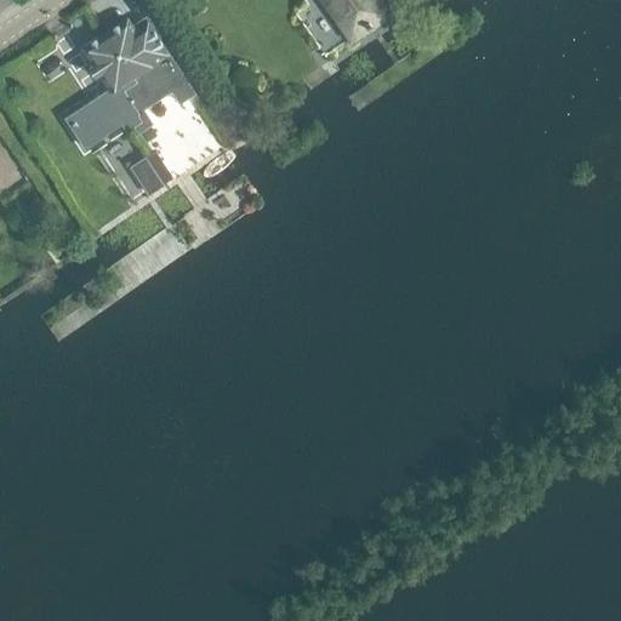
[(235,0),(252,27),(279,10),(280,12),(297,0),(330,0),(349,29),(386,6),(381,0),(235,0)]
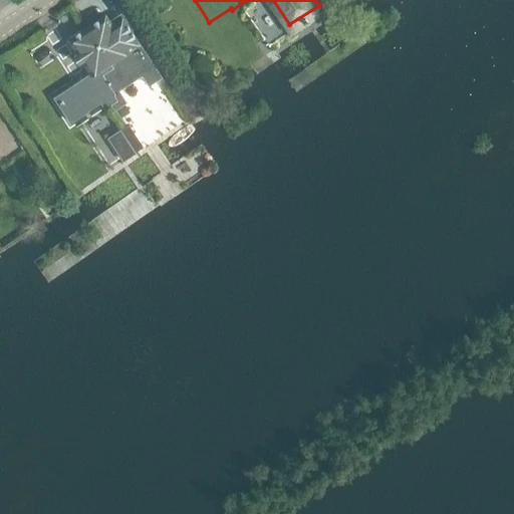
[(162,77),(138,40),(123,19),(112,26),(105,17),(88,28),(111,61),(99,69),(113,90),(117,101),(112,105),(114,108),(125,101),(119,90),(144,75),(150,85),(162,77)]
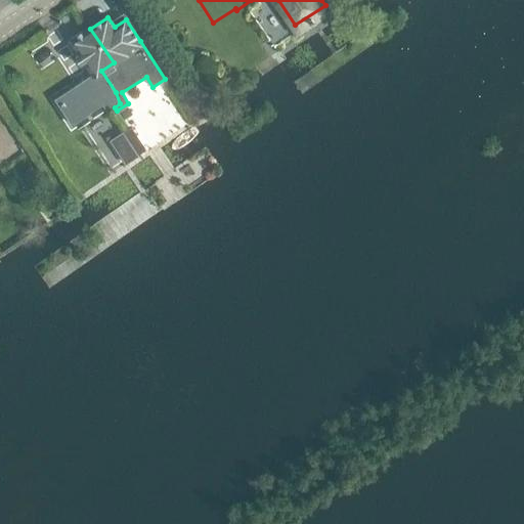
[(107,112),(115,107),(120,103),(116,92),(101,71),(114,62),(90,29),(70,42),(79,56),(76,59),(81,67),(84,64),(93,78),(56,101),(73,126),(89,115),(103,105),(107,112)]
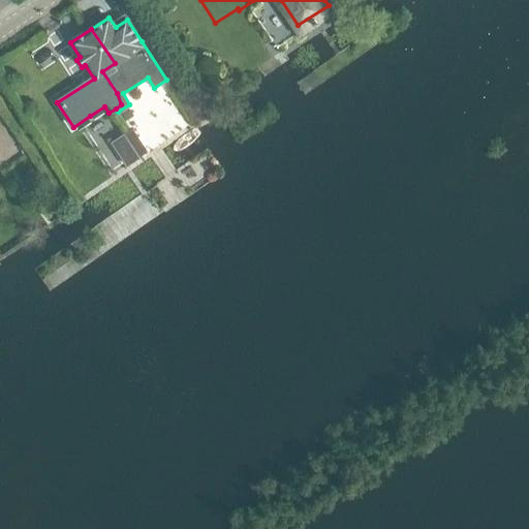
[(184,43),(166,55),(193,96),(211,85),(184,43)]
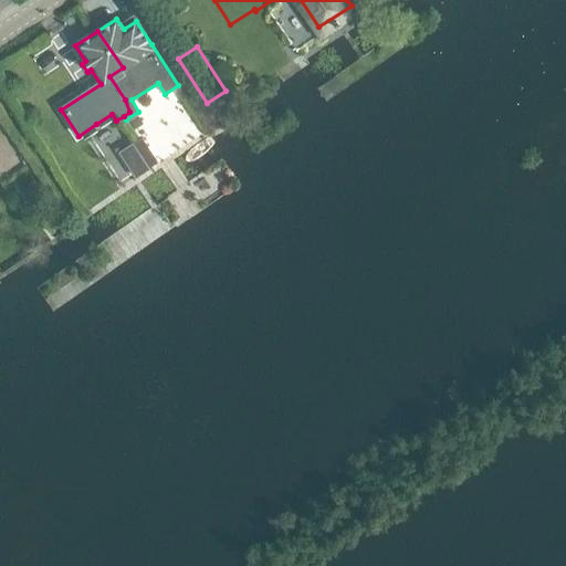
[(134,143),(148,166),(155,161),(142,138),(134,143)]
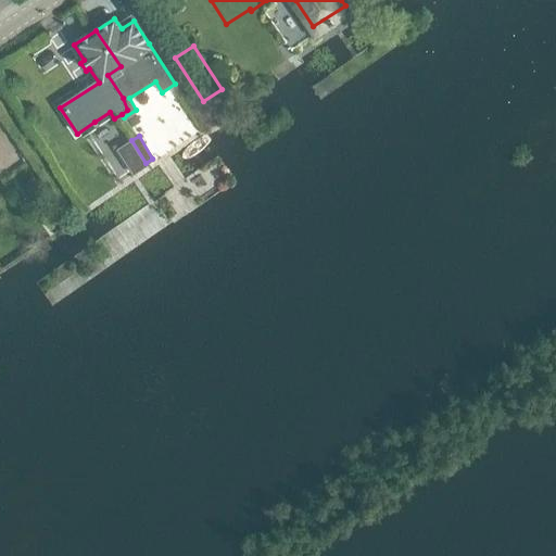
[(130,140),(117,149),(133,173),(146,164),(130,140)]
